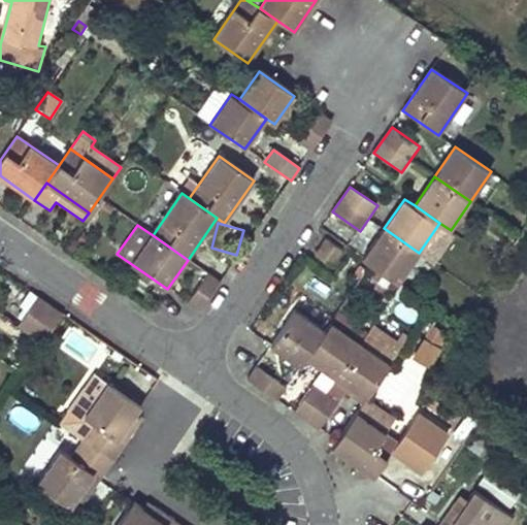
[(384,228),(363,258),(398,283),(419,253),(384,228)]
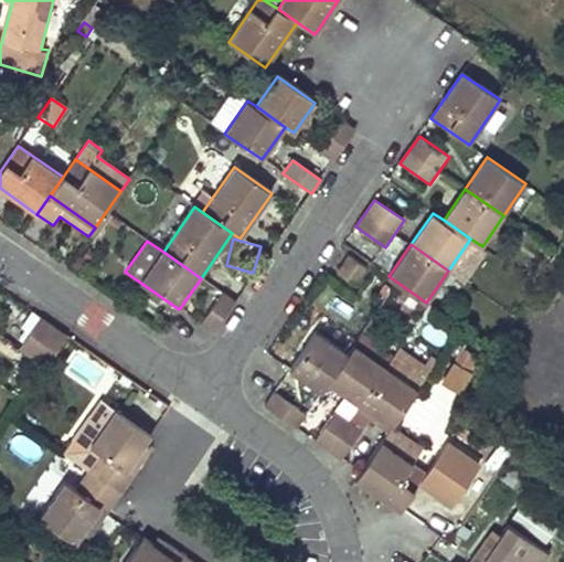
[(451,275),(464,284),(483,254),(470,245),(451,275)]
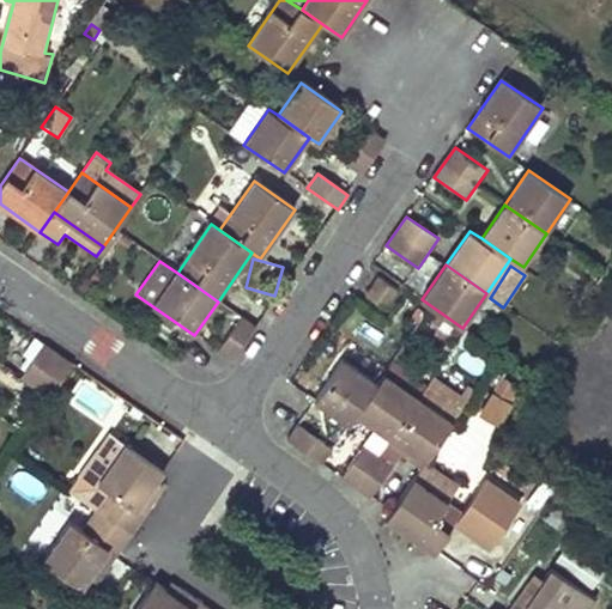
[(379,278),(367,296),(386,310),(399,292),(379,278)]
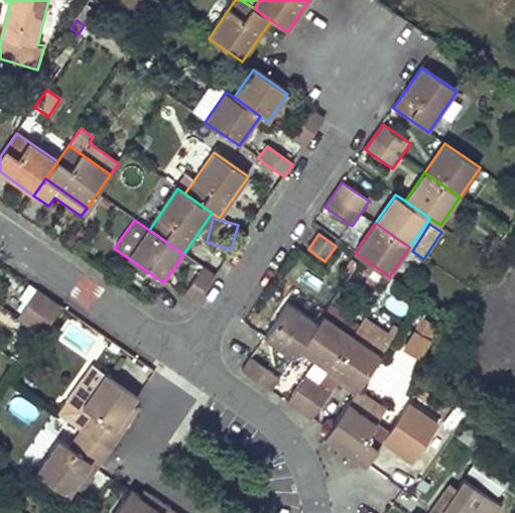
[(477,254),(469,265),(481,273),(489,262),(477,254)]
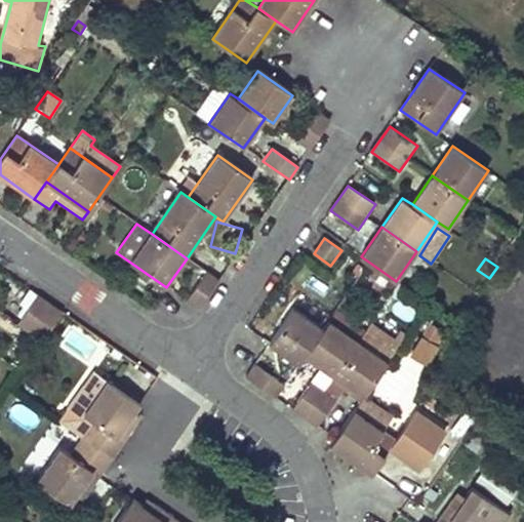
[(187,302),(199,311),(219,281),(207,273),(187,302)]
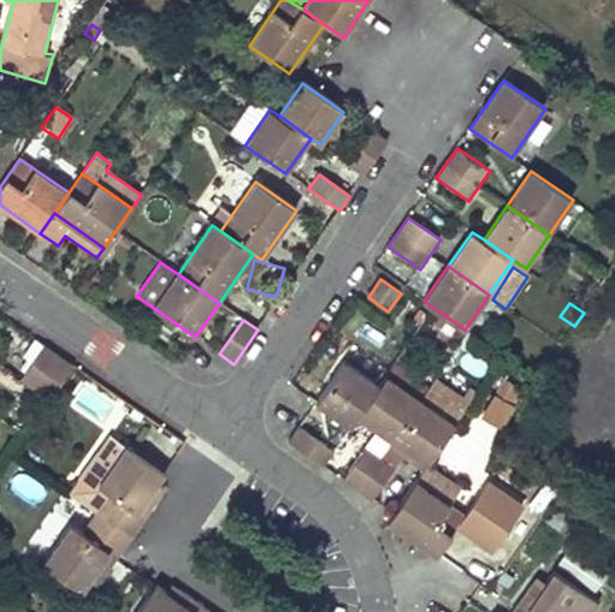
[(72,366),(45,346),(21,381),(48,400),(72,366)]
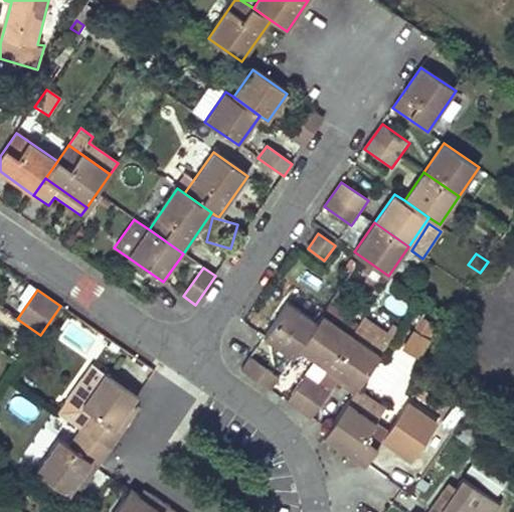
[(288,303),(265,337),(294,357),(299,350),(318,323),(288,303)]
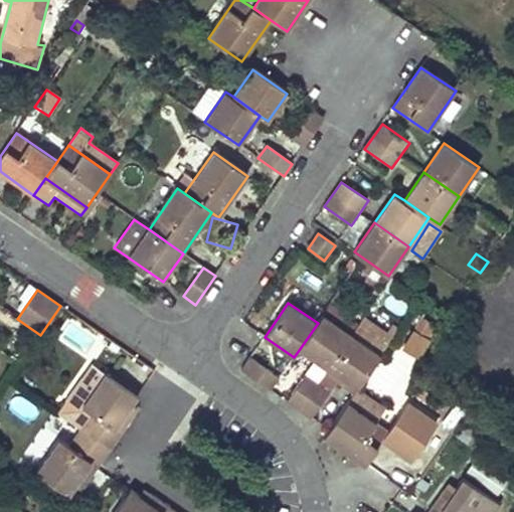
[(318,323),(299,350),(328,370),(328,369),(352,334),(324,314),(318,323)]
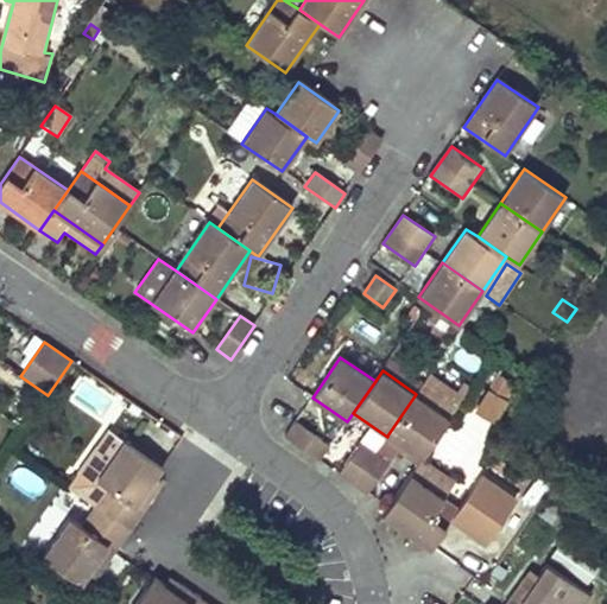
[(387,436),(422,459),(463,399),(429,375),(416,394),(387,436)]
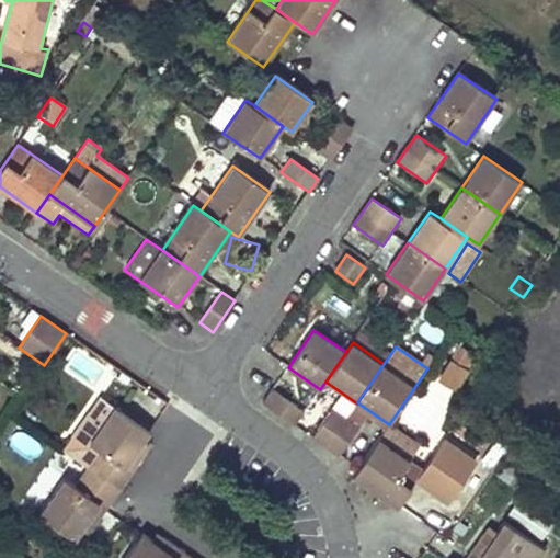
[(459,394),(479,357),(459,346),(440,383),(459,394)]
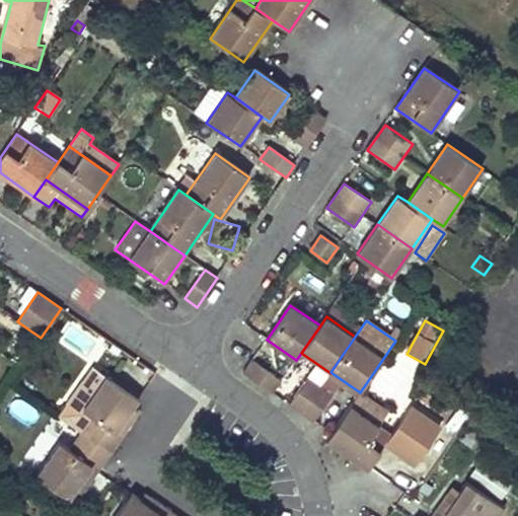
[(59,343),(80,361),(96,342),(75,323),(59,343)]
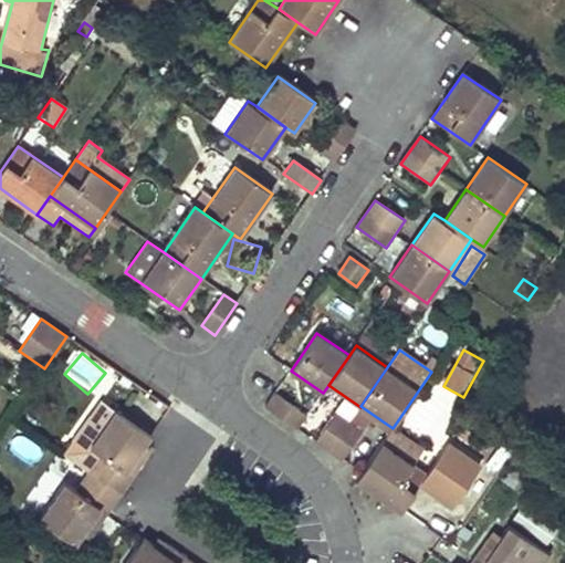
[(275,393),(265,407),(297,430),(307,416),(275,393)]
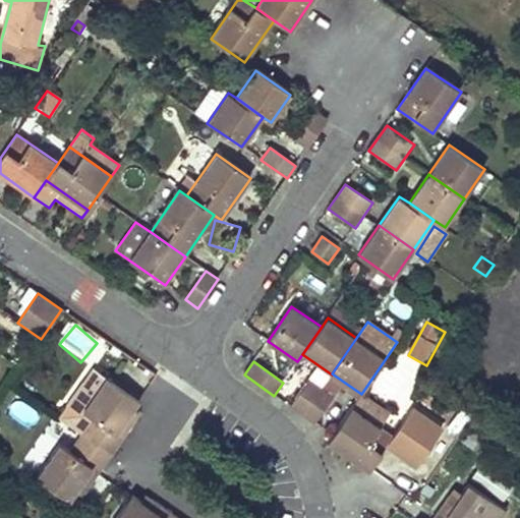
[(95,369),(59,420),(80,435),(110,456),(133,422),(127,418),(139,400),(95,369)]
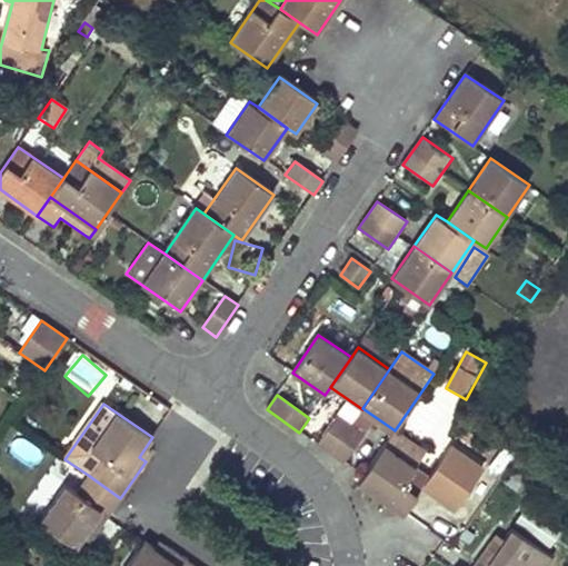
[(327,430),(317,445),(346,464),(366,434),(338,414),(327,430)]
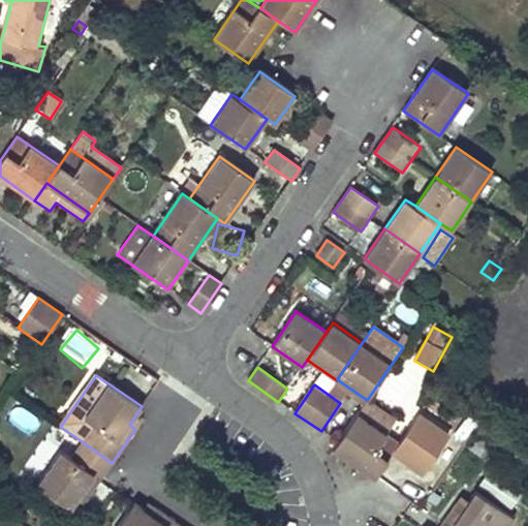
[(304,400),(287,389),(278,402),(294,413),(304,400)]
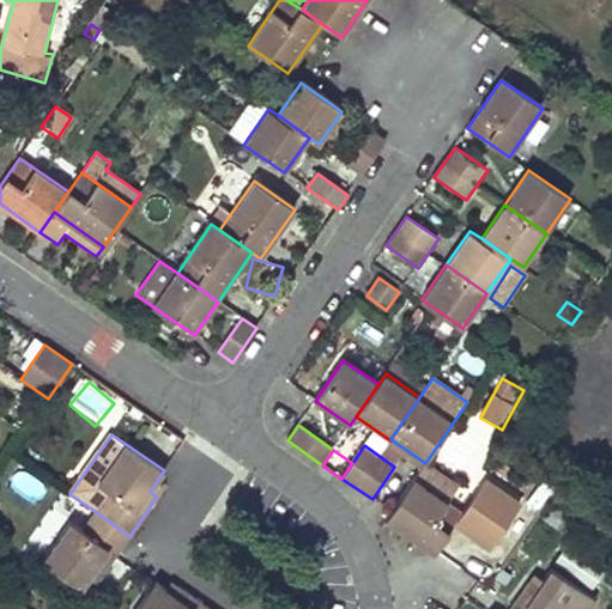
[(425,463),(386,521),(435,554),(464,515),(448,504),(460,486),(425,463)]
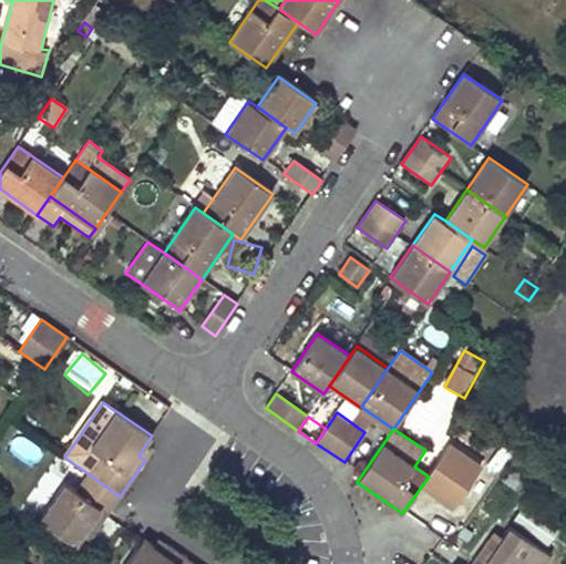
[(18,436),(7,451),(33,470),(44,453),(18,436)]
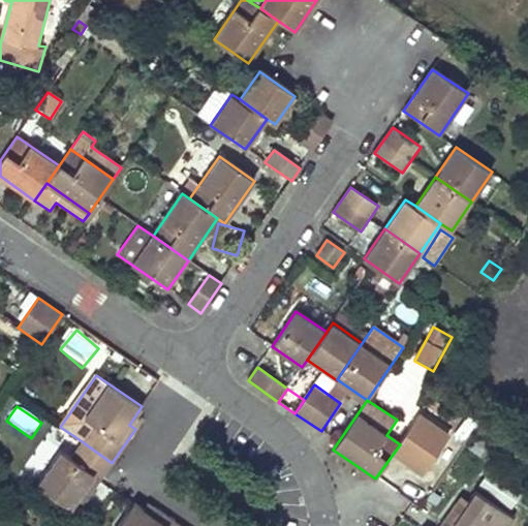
[(61,451),(36,486),(70,509),(82,493),(88,497),(112,463),(82,441),(70,458),(61,451)]
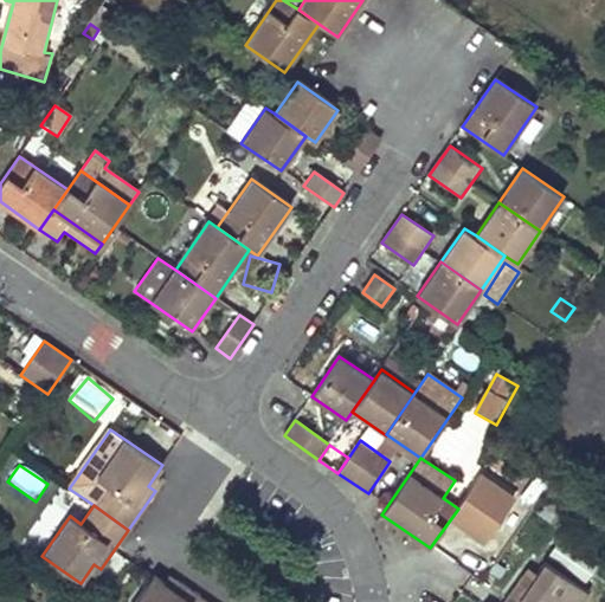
[(522,575),(503,601),(583,601),(591,590),(547,560),(539,571),(532,582),(522,575)]
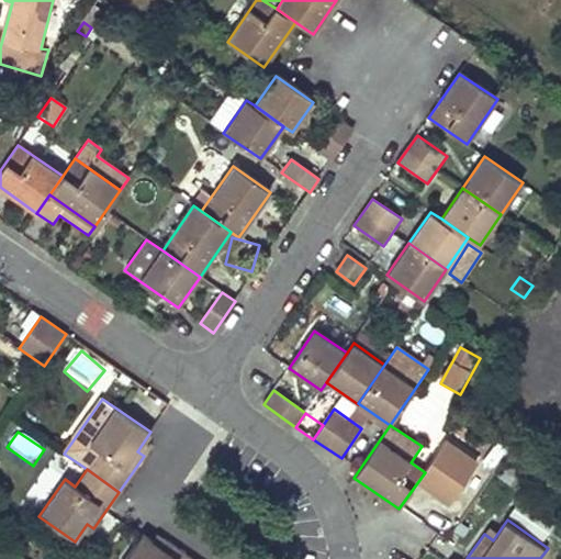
[(491,525),(484,534),(493,540),(500,530),(491,525)]
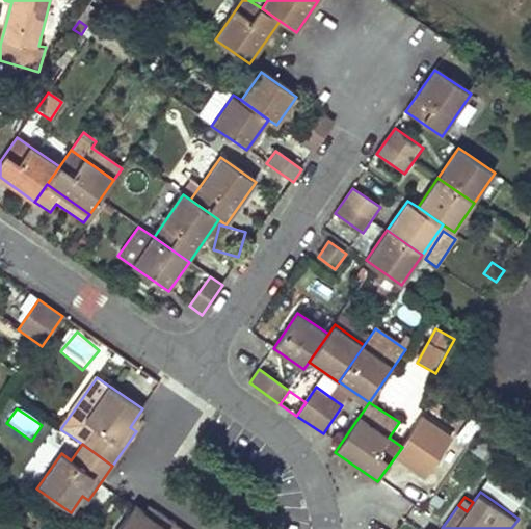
[(134,505),(117,528),(181,528),(156,511),(152,518),(143,512),(134,505)]
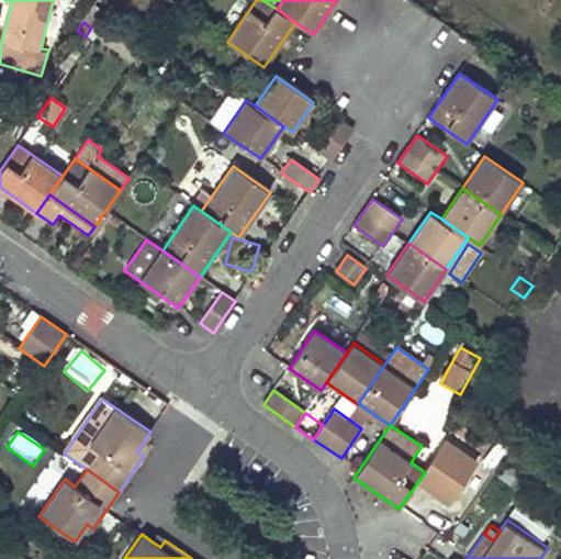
[(157,534),(152,541),(160,547),(165,540),(165,539),(157,534)]
